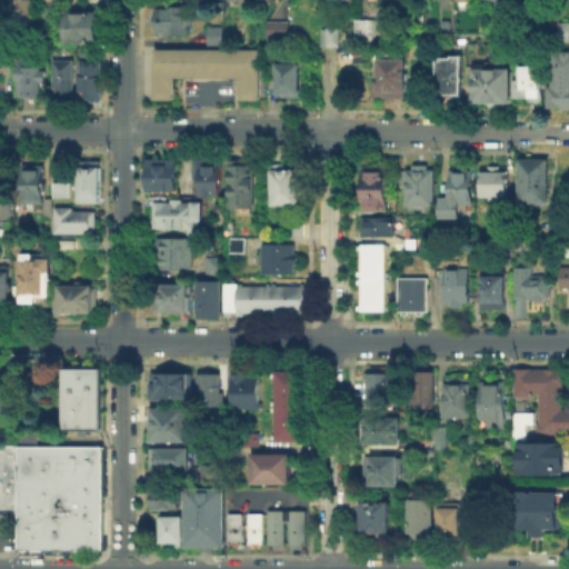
[(18,18),(18,0),(33,0),(33,18),(18,18)]
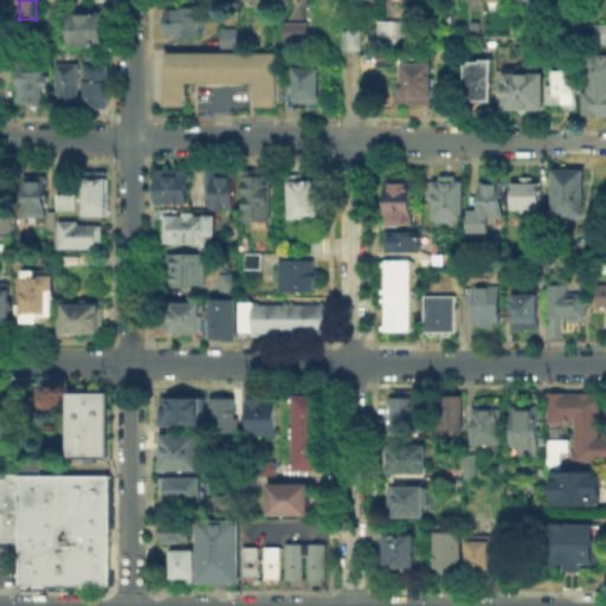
[(197,34),(163,34),(163,6),(197,6),(197,34)]
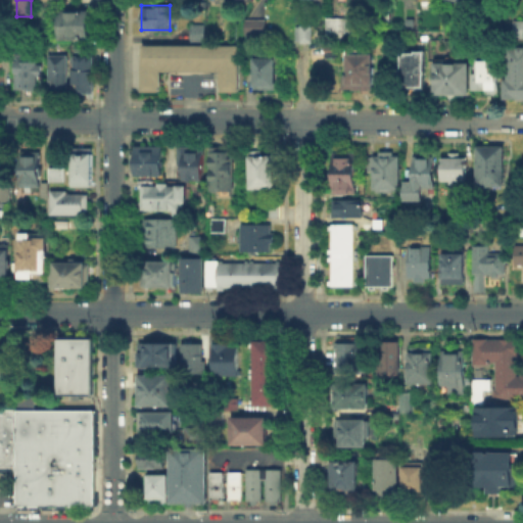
[(62,15),(91,15),(91,42),(73,42),(73,48),(61,48),(62,15)]
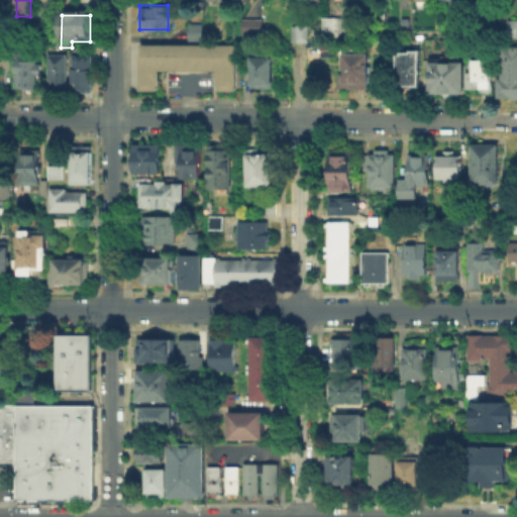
[(321,35),(321,16),(343,16),(343,35),(321,35)]
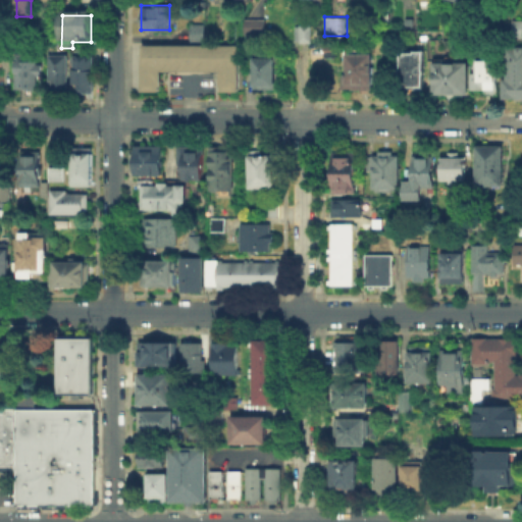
[(244,34),(263,35),(264,18),(244,18),(244,34)]
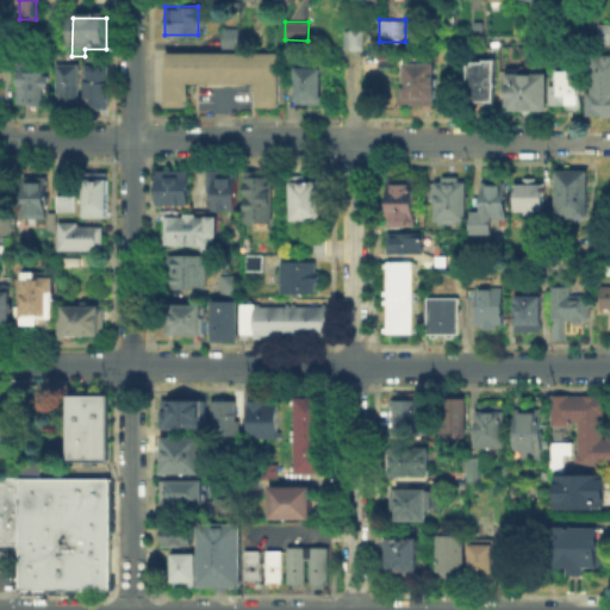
[(597,22),(609,22),(609,43),(597,43),(597,22)]
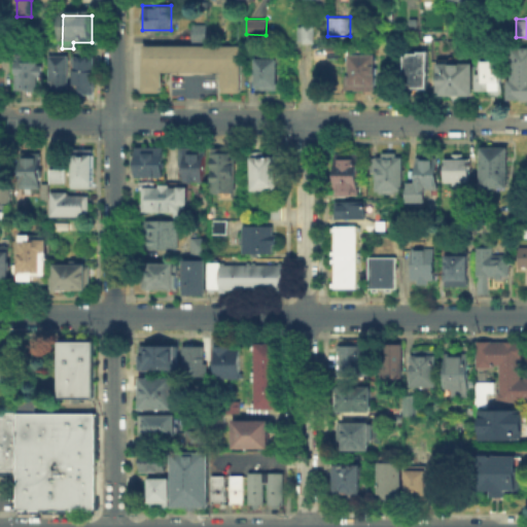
[(190,23),(205,23),(205,39),(190,39),(190,23)]
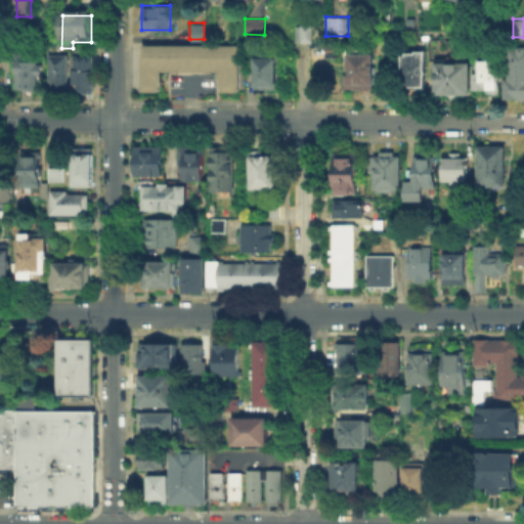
[(291,25),(310,25),(310,41),(291,41),(291,25)]
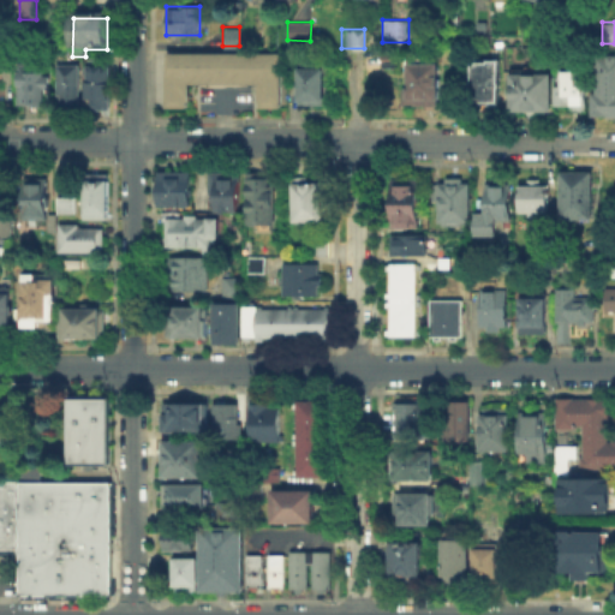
[(0,53),(15,53),(15,67),(0,67),(0,53)]
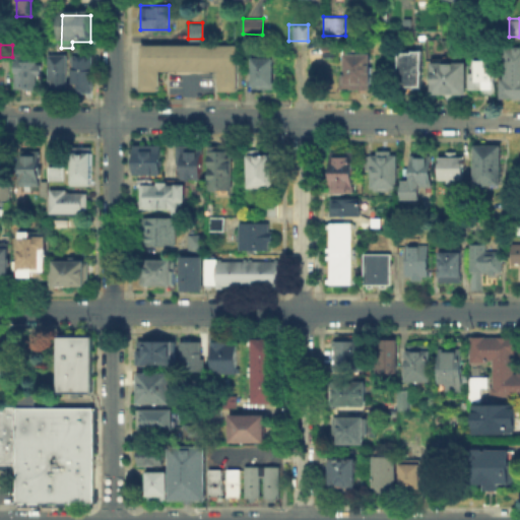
[(235,45),(235,88),(215,88),(216,70),(157,70),(157,88),(140,87),(141,45),(235,45)]
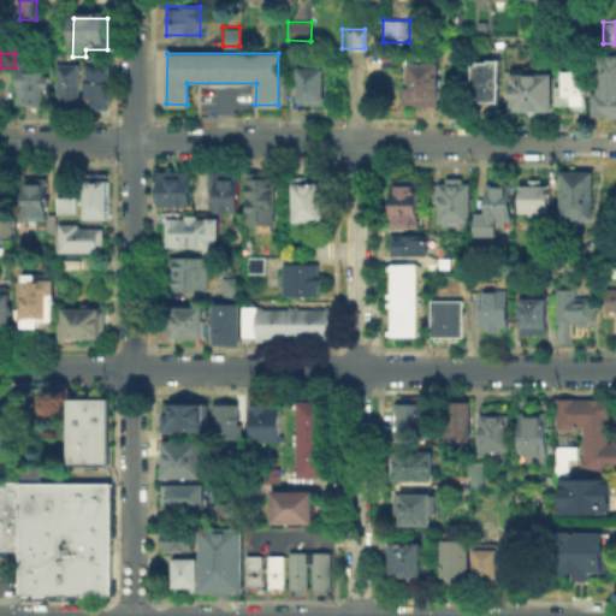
[(615,116),(591,116),(591,55),(615,55),(615,116)]
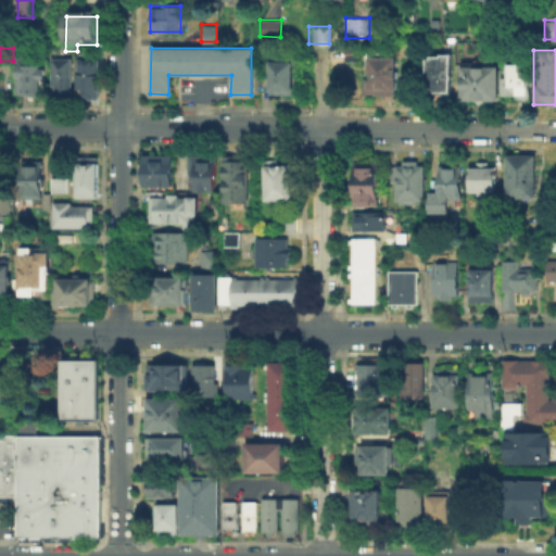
[(395,55),(395,95),(362,95),(362,79),(367,79),(367,55),(395,55)]
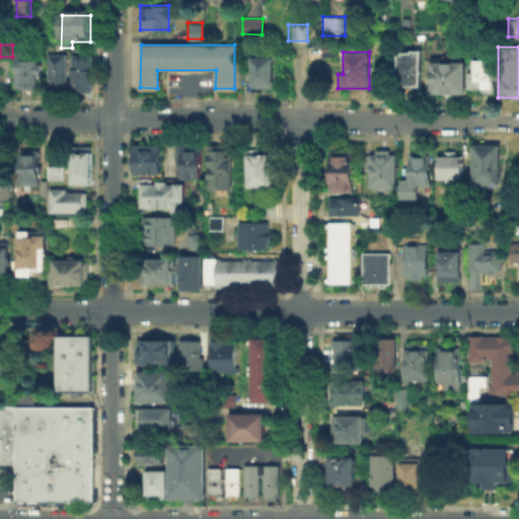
[(18,89),(18,56),(40,56),(40,92),(30,92),(30,89),(18,89)]
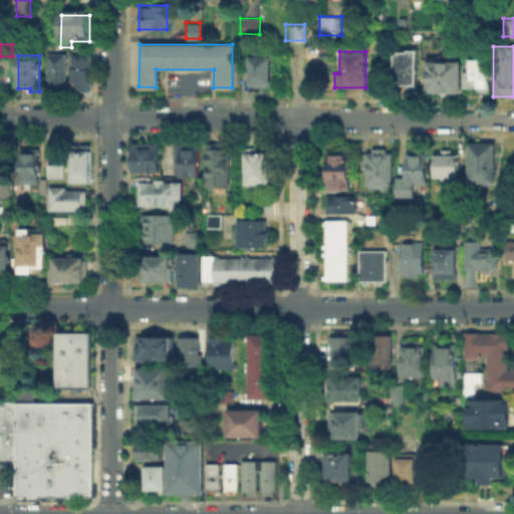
[(399,87),(399,55),(420,55),(419,87),(399,87)]
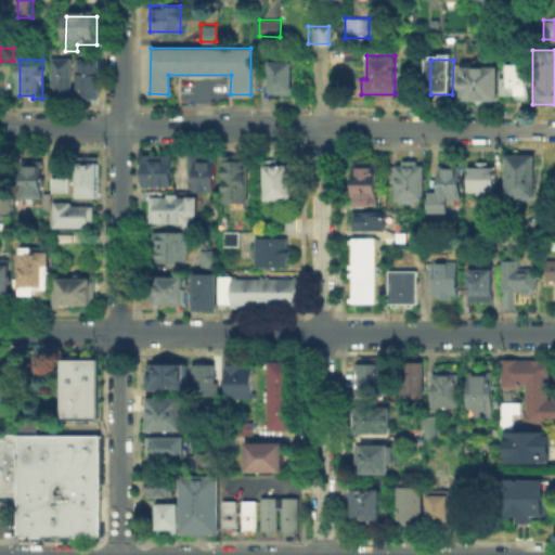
[(268,92),(268,61),(292,61),(292,92),(268,92)]
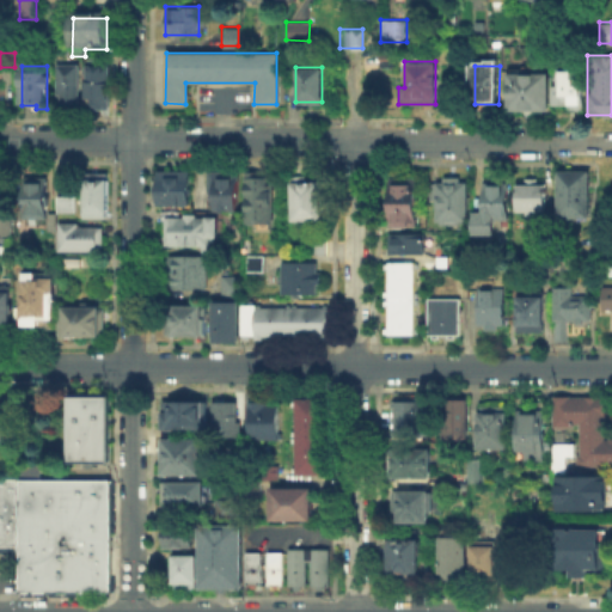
[(81,68),(81,112),(62,112),(62,68),(81,68)]
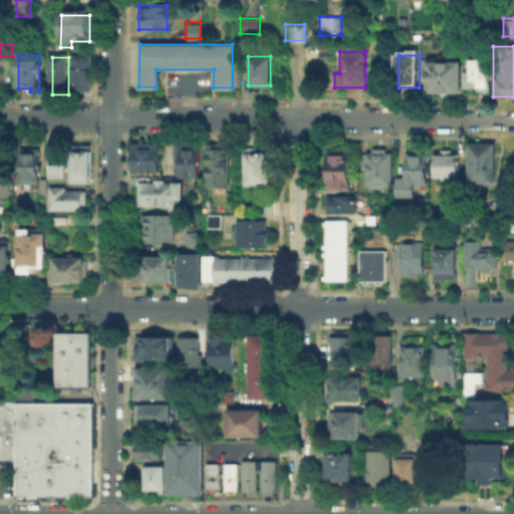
[(469,87),(469,59),(488,59),(488,87),(469,87)]
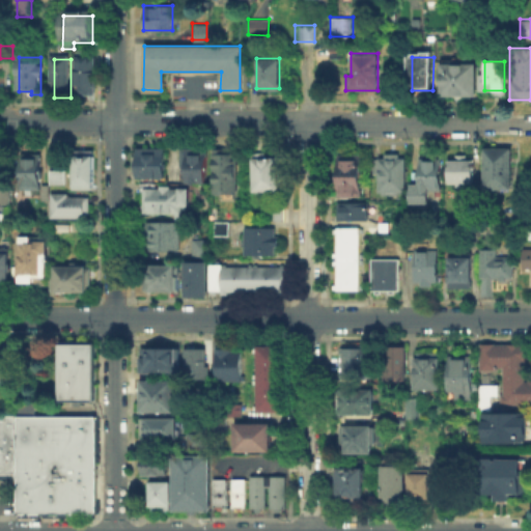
[(98,62),(96,98),(77,98),(78,62),(98,62)]
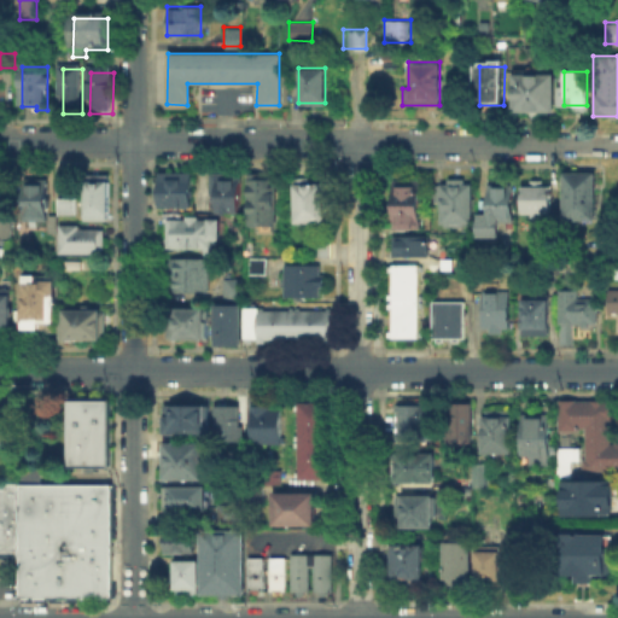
[(517,114),(517,79),(555,79),(555,114),(517,114)]
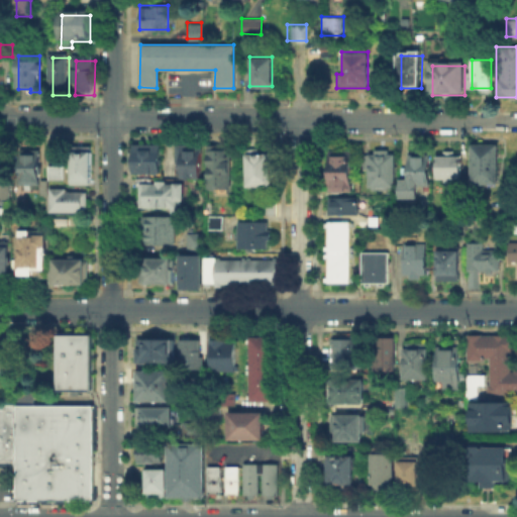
[(131,141),(158,141),(158,173),(131,173),(131,141)]
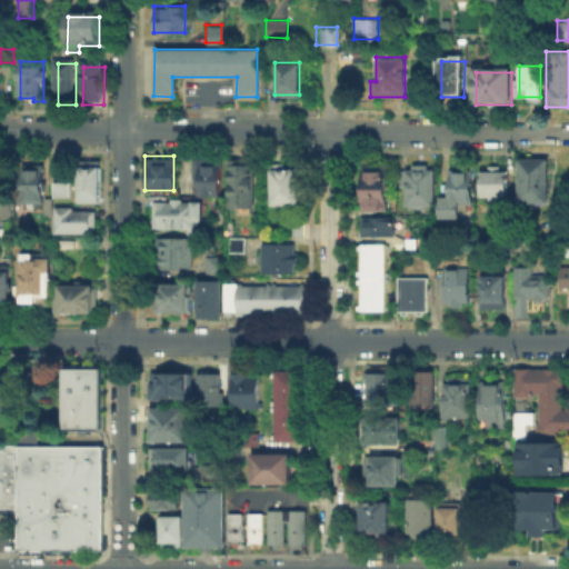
[(518,157),(547,157),(547,202),(518,202),(518,157)]
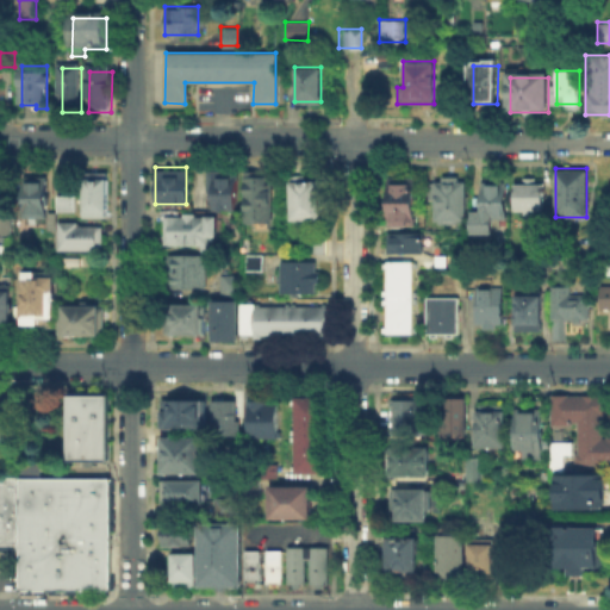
[(235,170),(235,207),(209,206),(209,170),(235,170)]
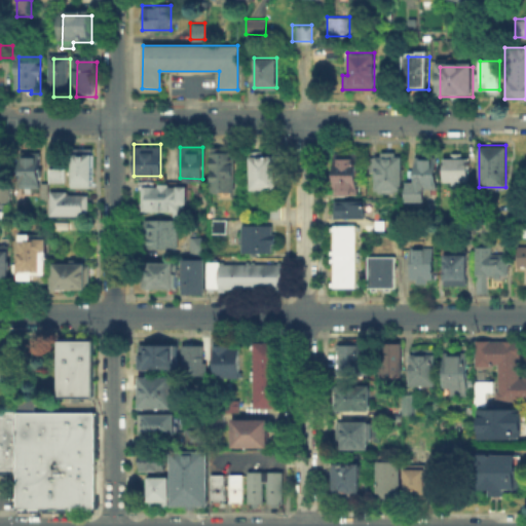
[(95,151),(95,189),(77,189),(77,151),(95,151)]
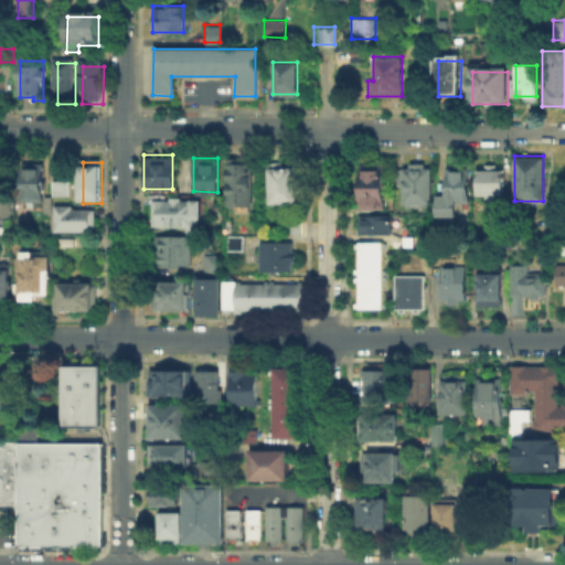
[(226,162),(249,162),(249,205),(226,205),(226,162)]
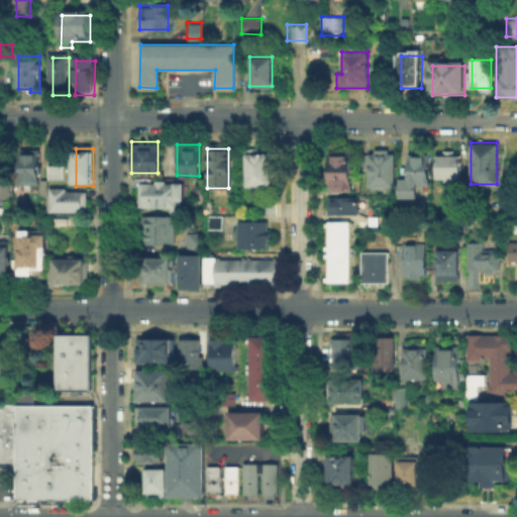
[(245,186),(244,152),(270,151),(270,185),(245,186)]
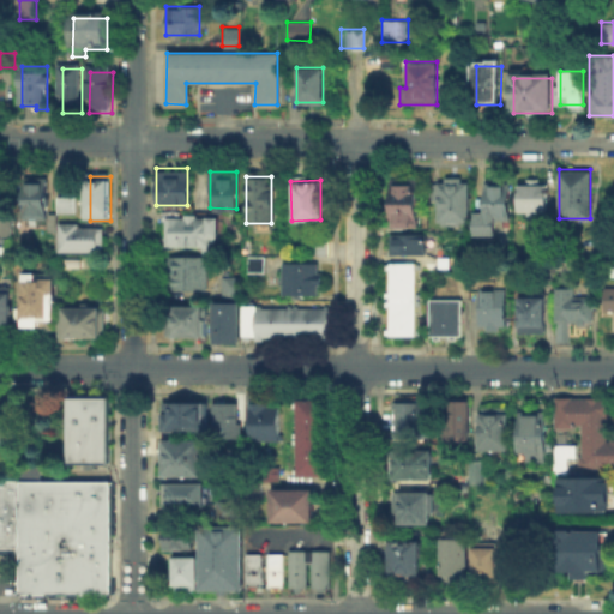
[(415,180),(415,227),(389,226),(389,180),(415,180)]
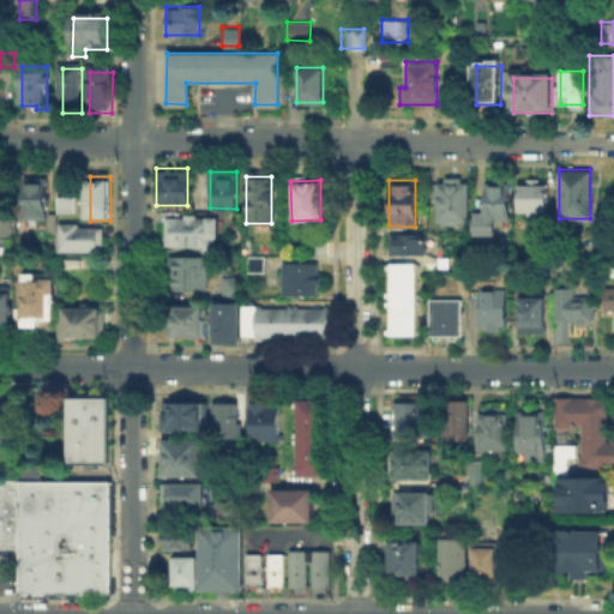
[(47,181),(47,221),(29,221),(29,181),(47,181)]
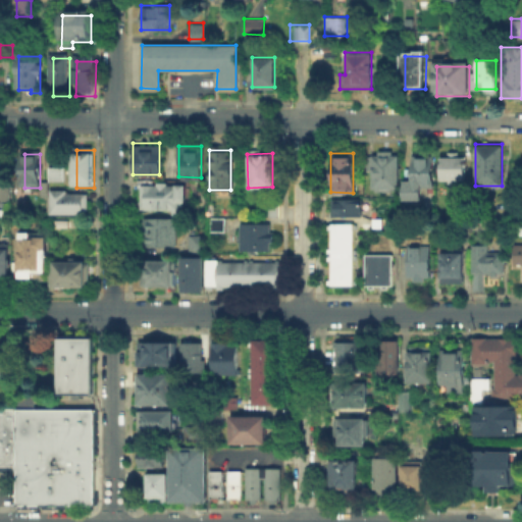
[(446,156),(466,156),(466,184),(446,184),(446,156)]
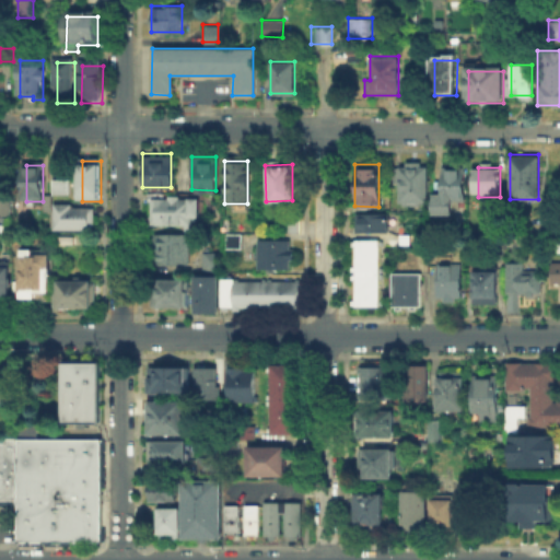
[(401,203),(401,170),(429,170),(429,203),(401,203)]
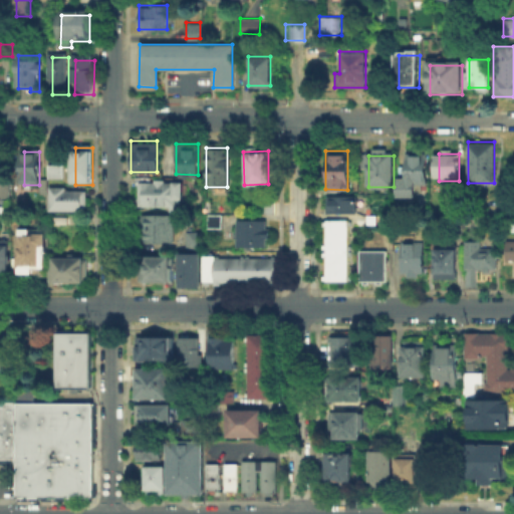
[(429,158),(429,184),(409,184),(409,158),(429,158)]
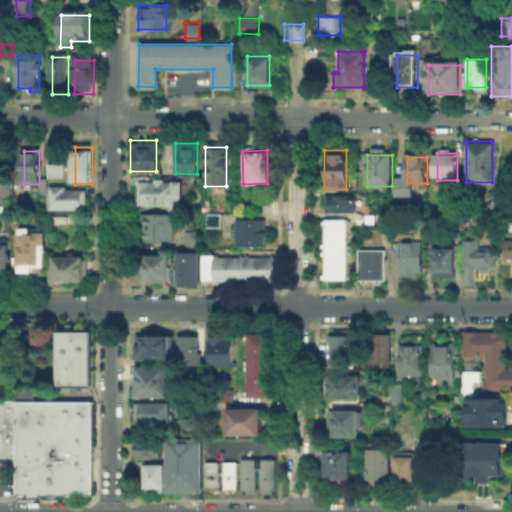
[(51,179),(51,166),(65,166),(65,179),(51,179)]
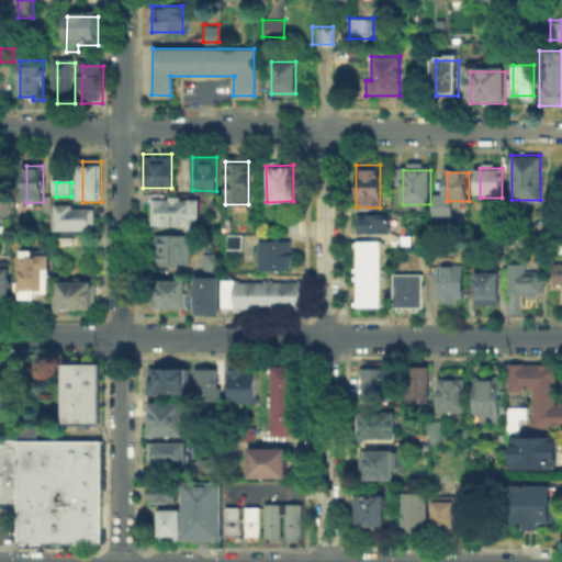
[(190,224),(149,223),(149,198),(198,199),(198,216),(190,216),(190,224)]
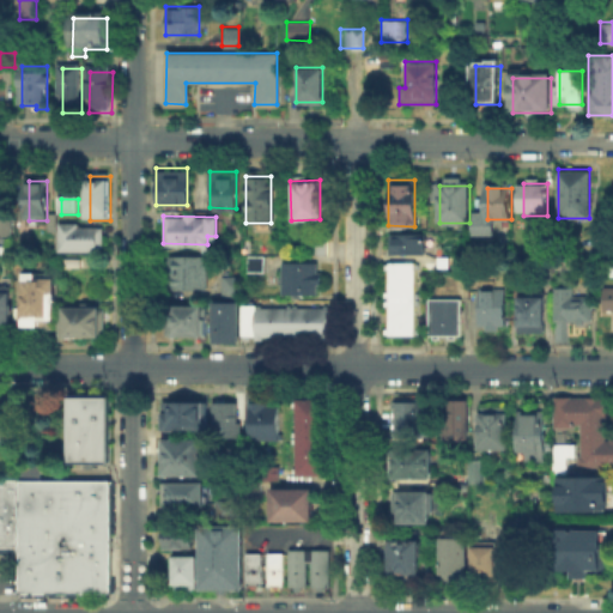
[(0,222),(13,222),(13,237),(0,237),(0,222)]
